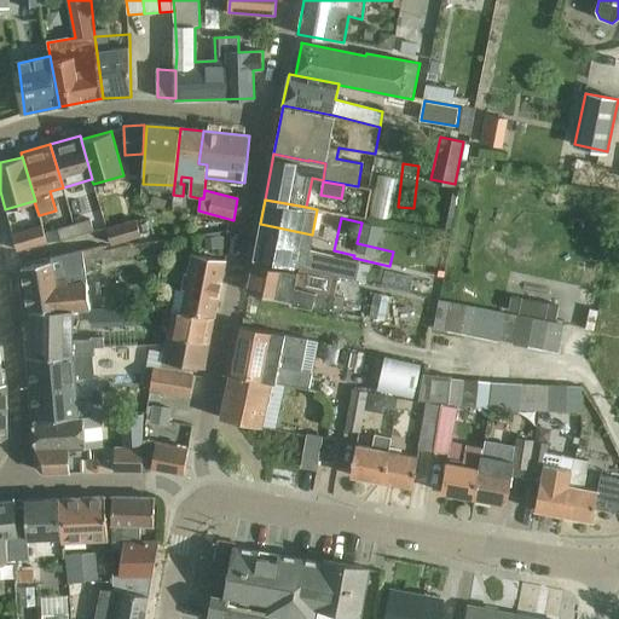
[(90,219),(74,224),(76,236),(93,231),(90,219)]
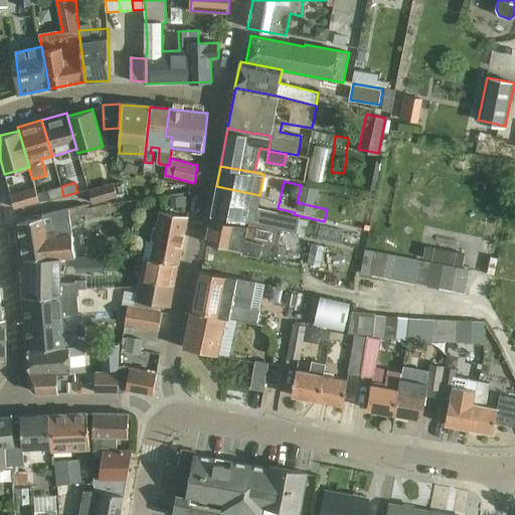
[(89,189),(93,203),(117,196),(114,182),(89,189)]
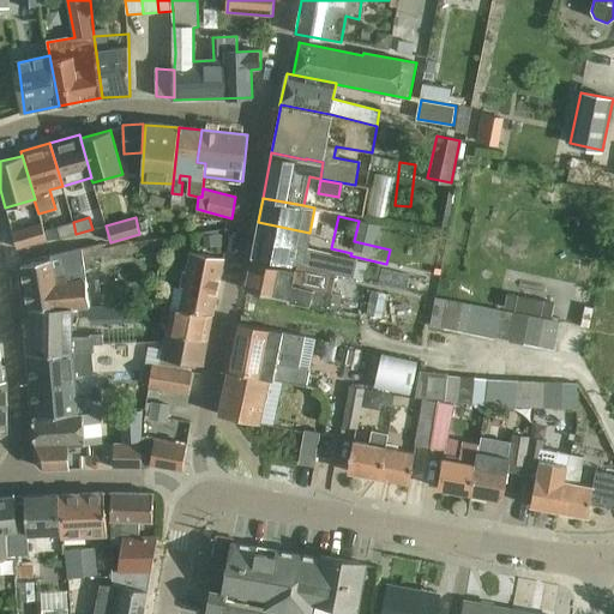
[(60,239),(76,234),(73,222),(56,227),(60,239)]
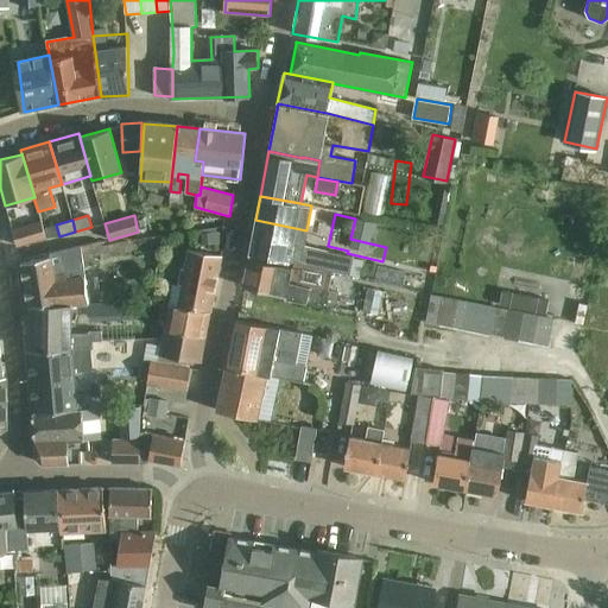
[(306,230),(255,220),(249,252),(301,264),(334,272),(359,278),(363,259),(304,246),(306,230)]
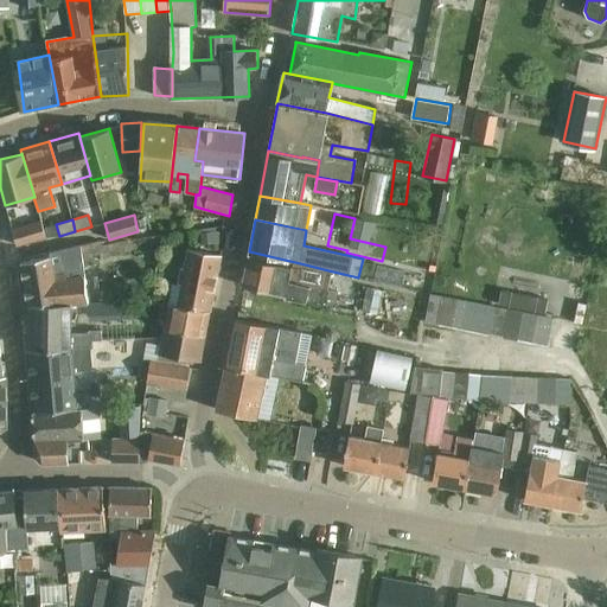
[(42,221),(12,229),(17,246),(46,237),(42,221)]
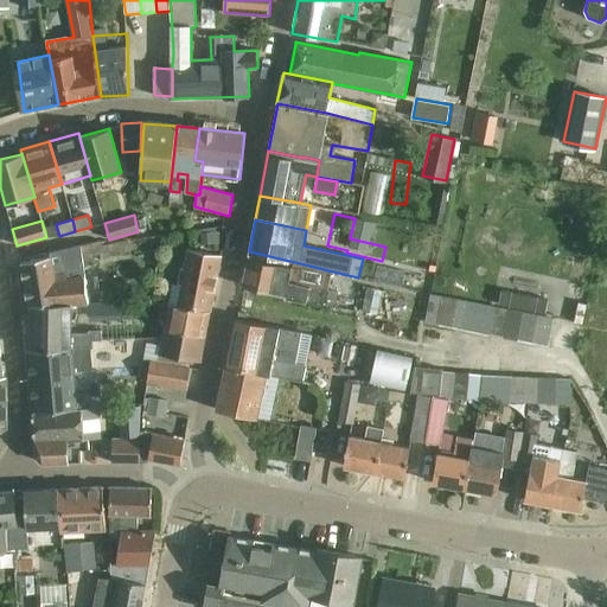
[(20,259),(30,306),(72,304),(89,304),(81,251),(87,250),(87,254),(102,251),(100,243),(101,243),(100,241),(20,259)]
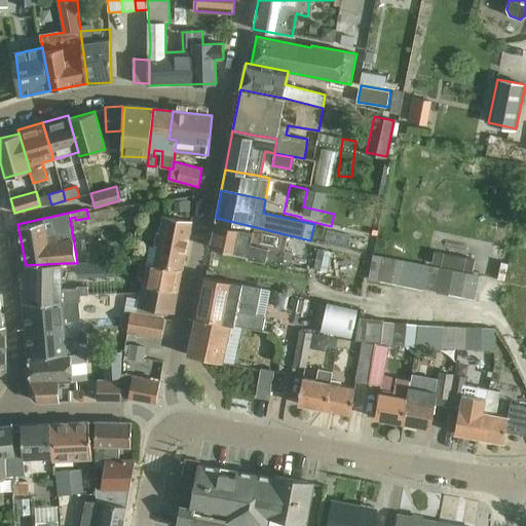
[(156,234),(154,246),(158,247),(154,266),(182,269),(191,222),(190,222),(163,217),(160,235),(156,234)]
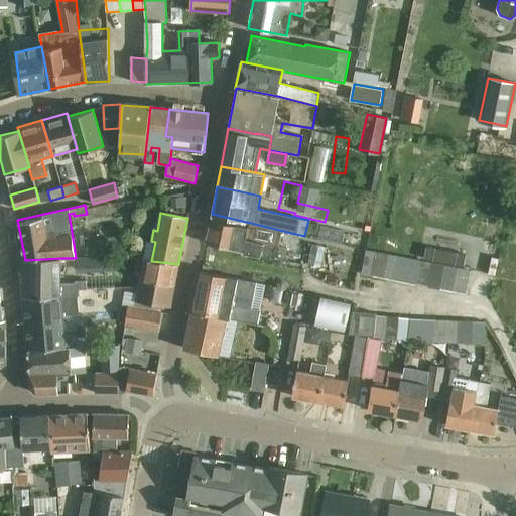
[(211,219),(206,243),(243,251),(242,253),(260,256),(283,261),(286,248),(279,247),(283,231),(255,224),(249,223),(248,228),(212,220),(212,219),(211,219)]
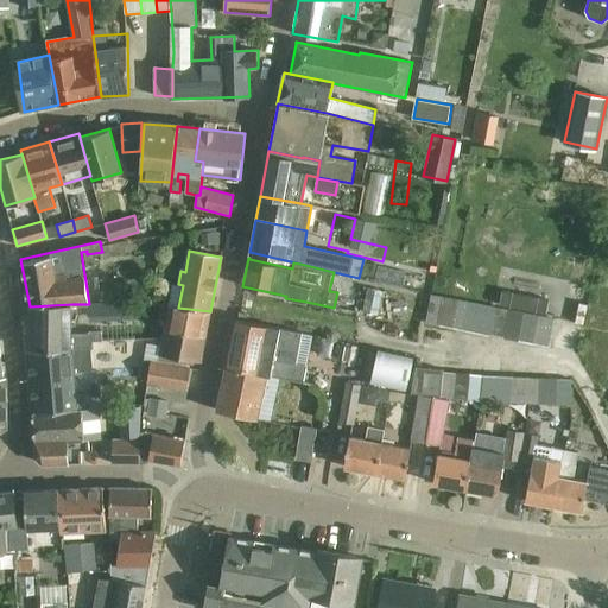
[(549,299),(502,291),(500,305),(545,314),(549,299)]
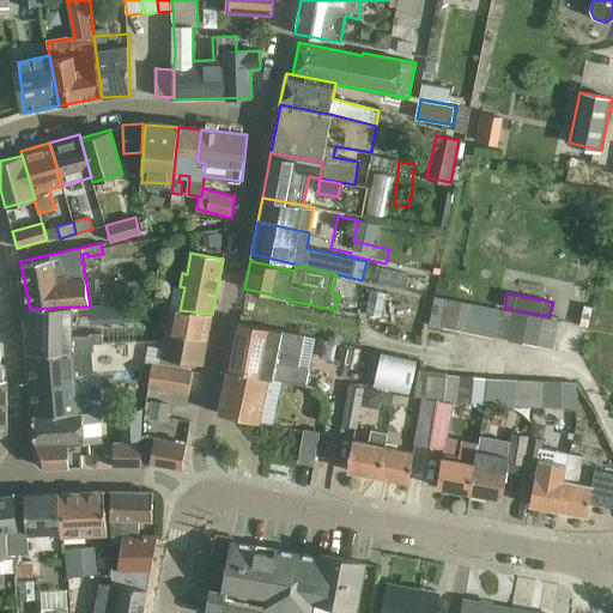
[(429,326),(443,328),(448,301),(434,297),(429,326)]
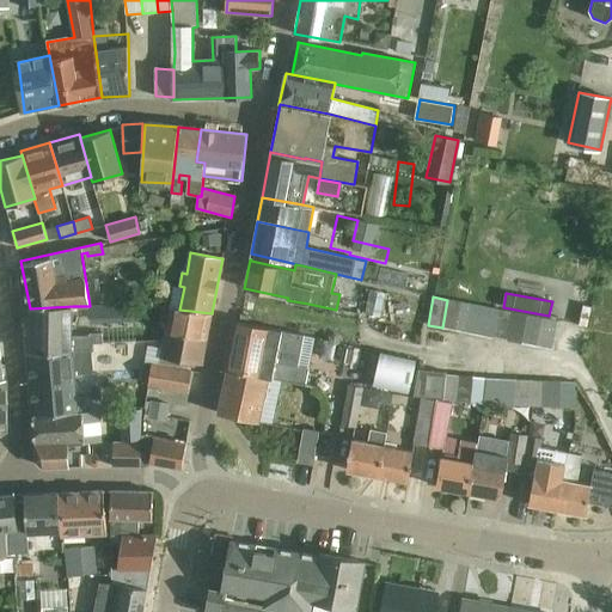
[(460,303),(447,300),(442,328),(454,330),(460,303)]
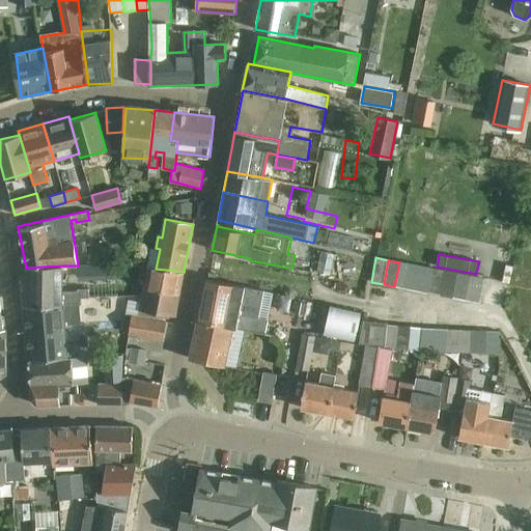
[(406,288),(410,264),(399,262),(394,286),(406,288)]
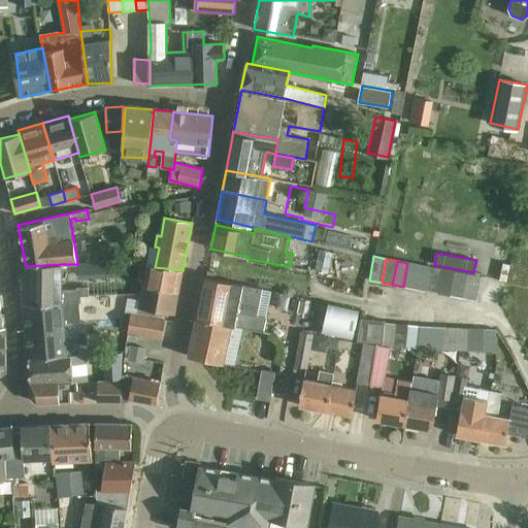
[(407,263),(403,287),(414,289),(419,265),(407,263)]
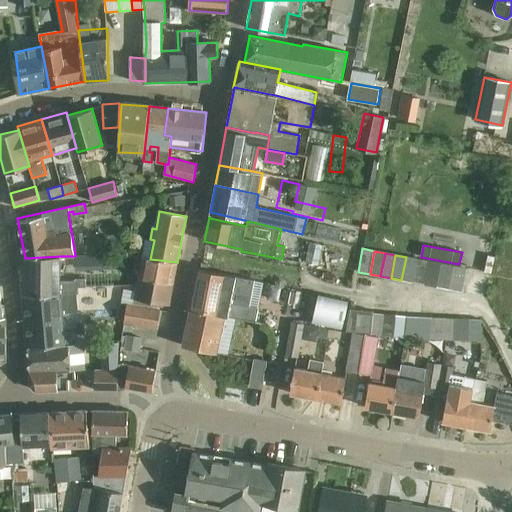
[(61,282),(61,256),(25,258),(24,296),(78,293),(78,288),(79,288),(86,288),(86,279),(76,279),(76,281),(61,282)]
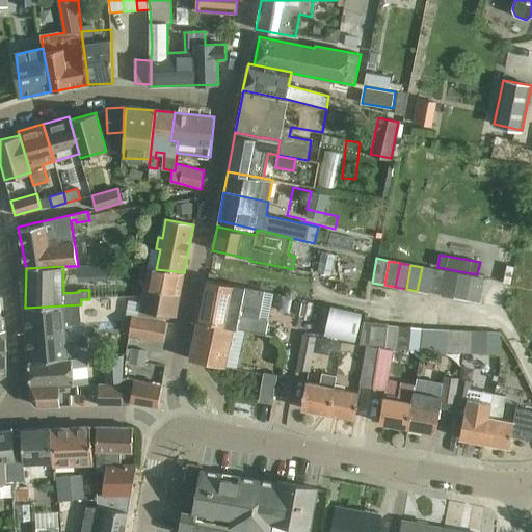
[(176,317),(184,272),(156,269),(148,267),(138,310),(176,317)]
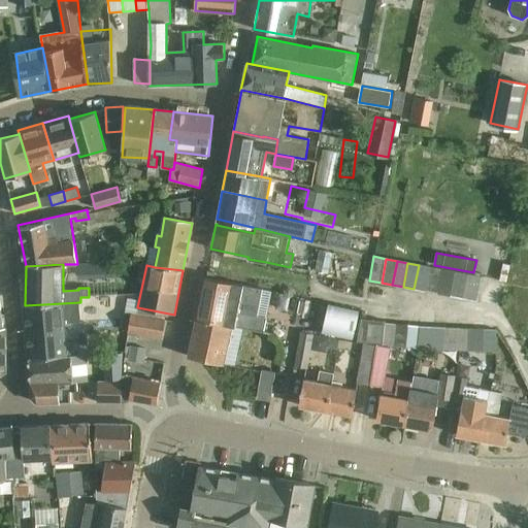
[(414,289),(424,291),(429,267),(423,266),(419,265),(414,289)]
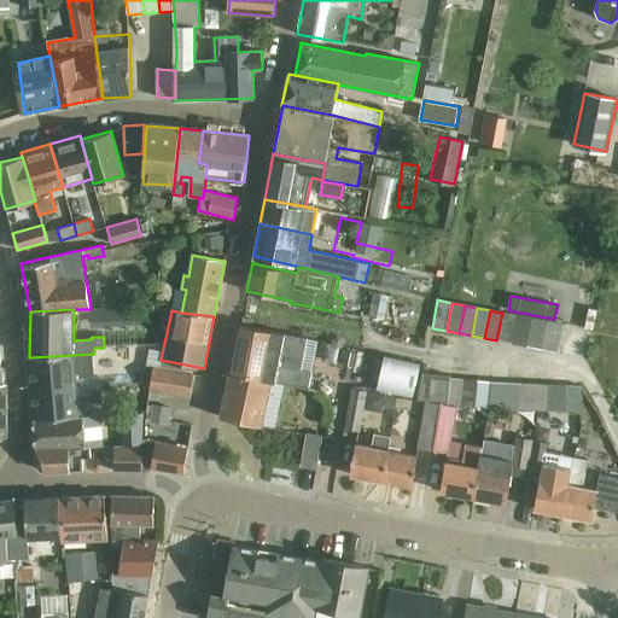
[(496,340),(512,344),(517,315),(502,313),(496,340)]
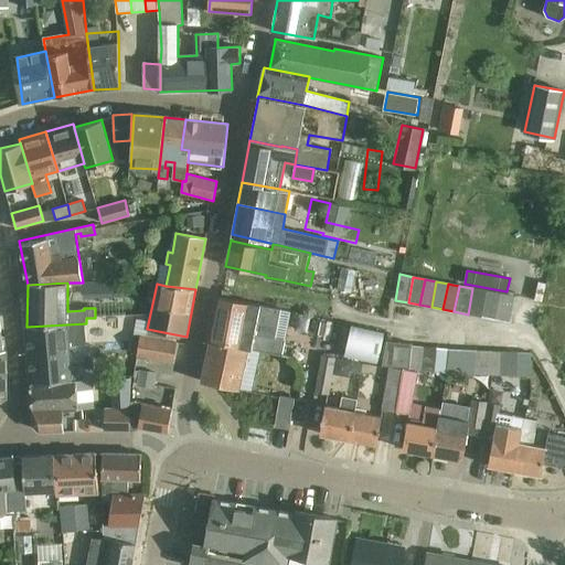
[(468,315),(481,317),(487,291),(472,288),(468,315)]
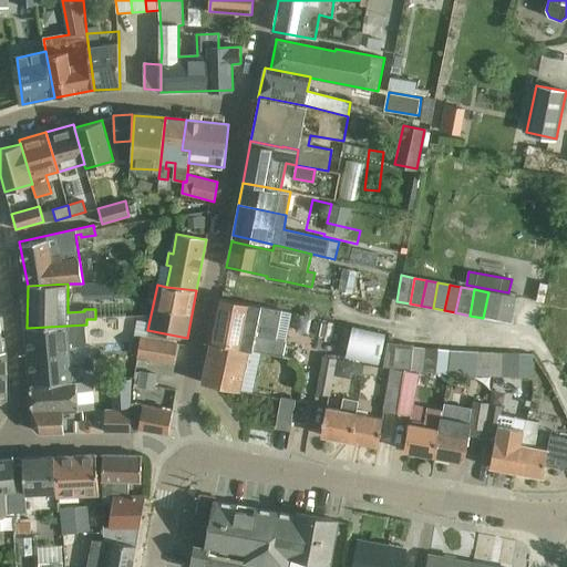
[(483,318),(496,320),(502,295),(488,292),(483,318)]
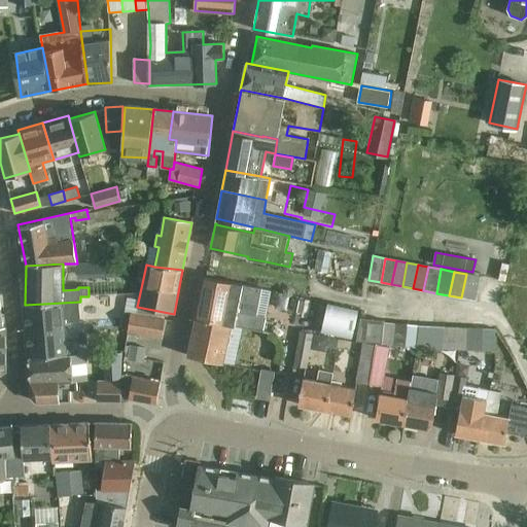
[(479,276),(466,274),(461,297),(477,301),(481,277),(479,276)]
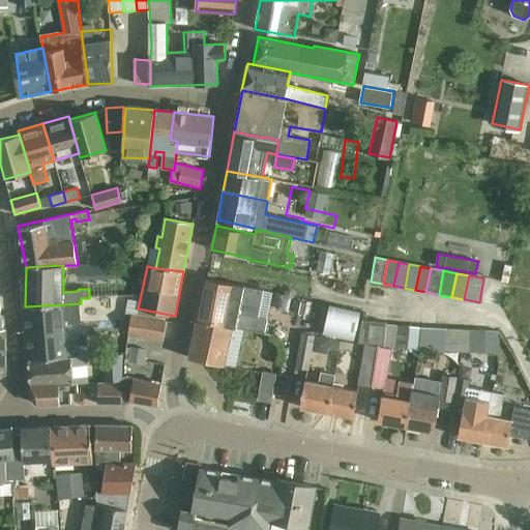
[(197,319),(232,326),(232,327),(235,327),(263,333),(266,319),(272,292),(263,290),(243,286),(206,278),(197,319)]
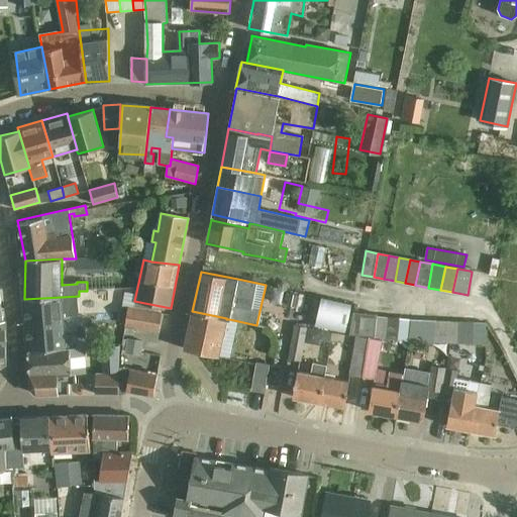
[(24,299),(29,351),(83,346),(83,344),(85,344),(84,335),(72,335),(72,333),(64,334),(63,314),(80,313),(79,297),(80,297),(80,291),(79,291),(79,296),(24,299)]
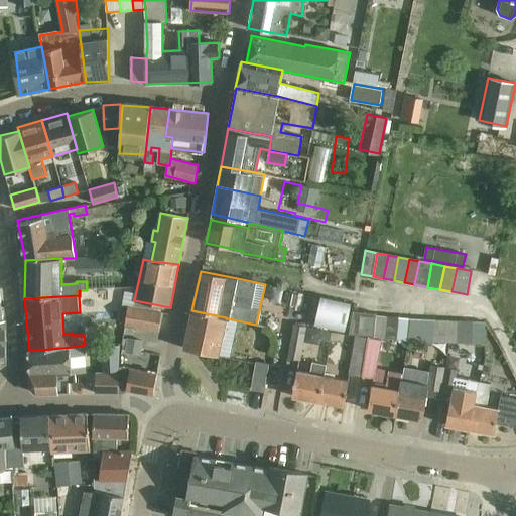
[(124,325),(158,330),(161,312),(127,306),(124,325)]
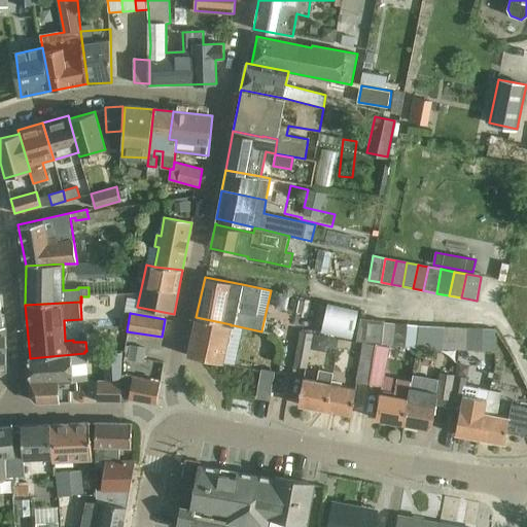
[(231,324),(196,317),(187,356),(222,363),(231,325),(231,324)]
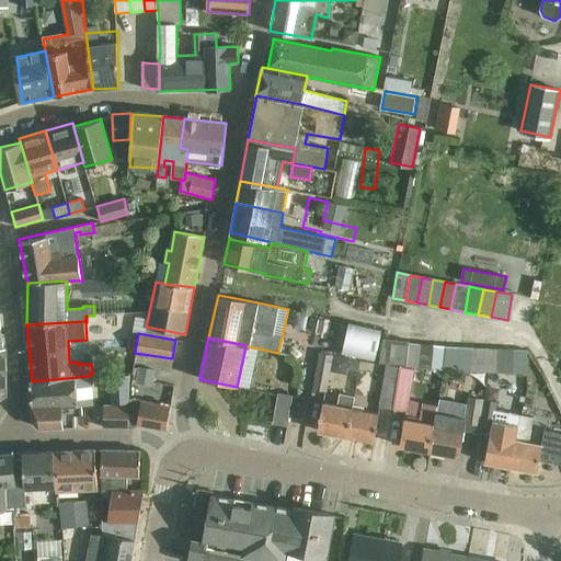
[(396,340),(384,339),(378,363),(393,365),(396,340)]
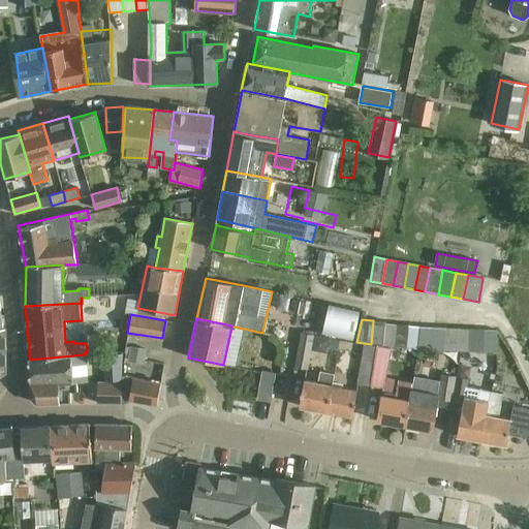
[(385,321),(373,320),(371,344),(382,345),(384,323),(385,323),(385,321)]
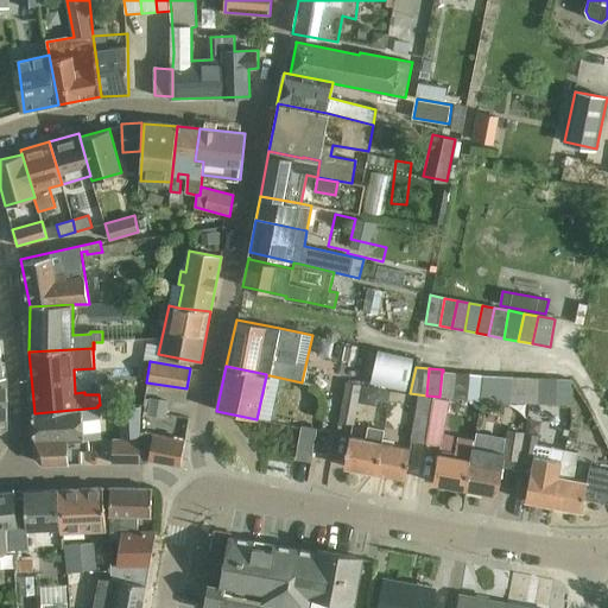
[(378,415),(382,373),(367,371),(362,412),(378,415)]
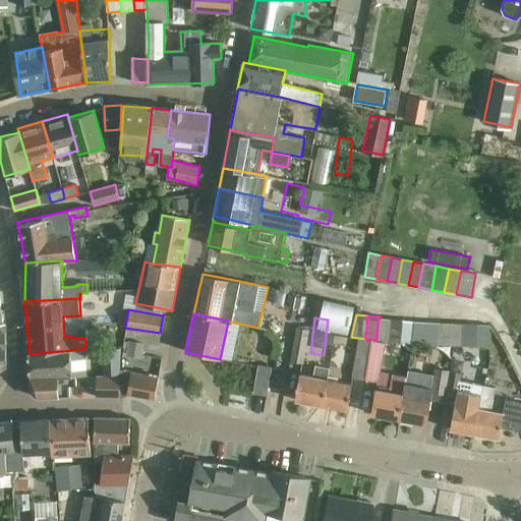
[(391,320),(380,319),(379,319),(377,340),(388,341),(391,320)]
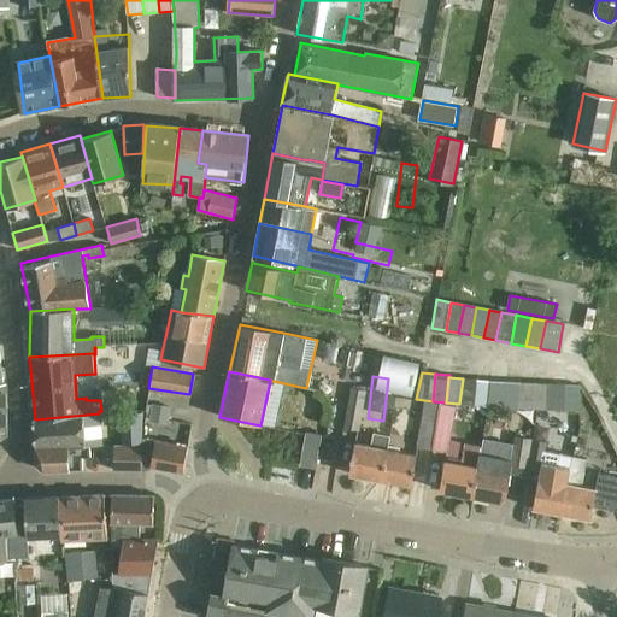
[(476,380),(463,378),(459,404),(472,405),(476,380)]
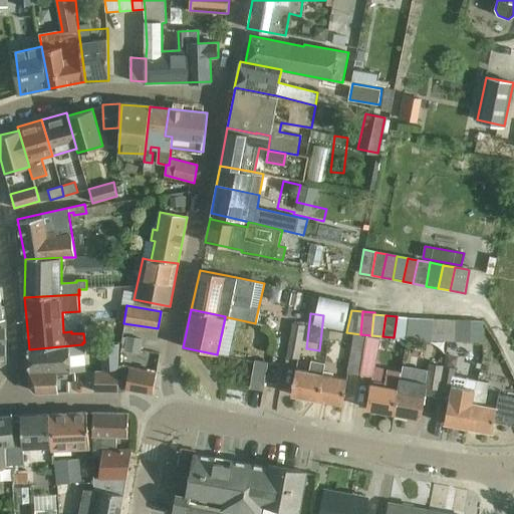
[(408,317),(397,316),(394,337),(406,338),(407,338),(408,317)]
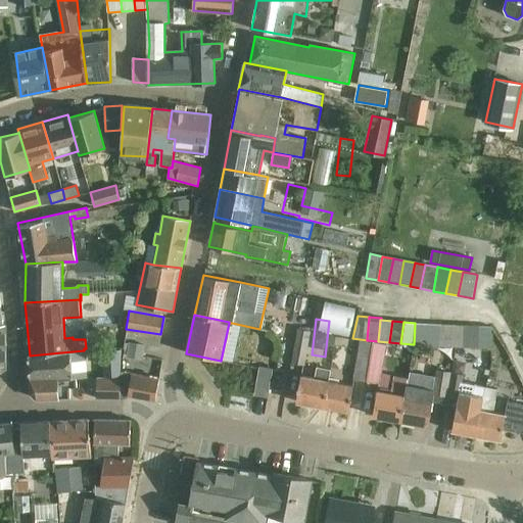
[(428,324),(415,323),(414,344),(413,344),(413,345),(427,346),(428,324)]
